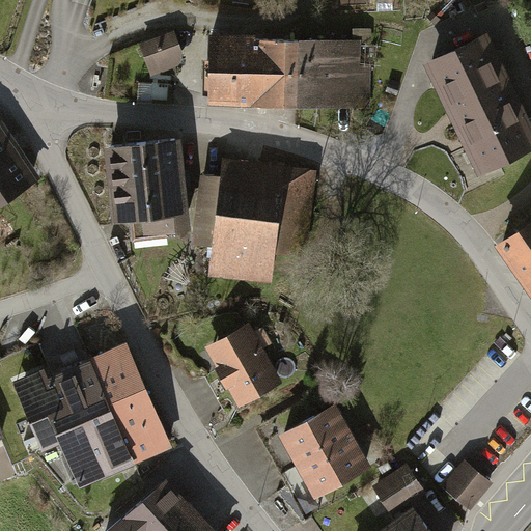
[(174,33),(135,45),(145,80),(185,67),(174,33)]
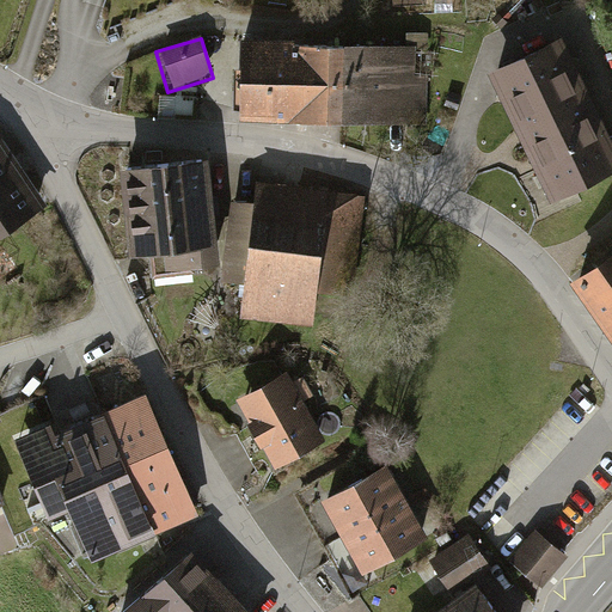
[(611,157),(556,41),(482,75),(544,208),(611,175),(611,157)]
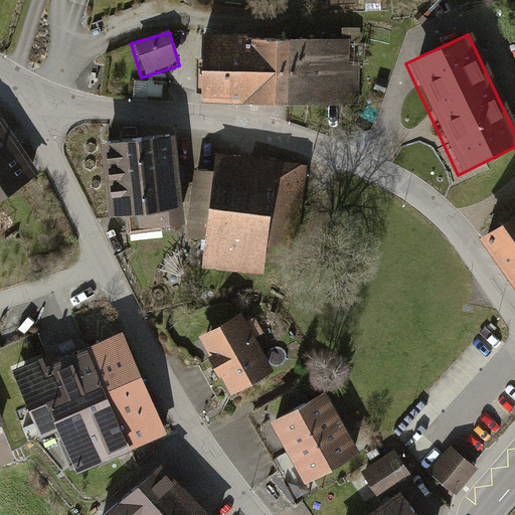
[(351,40),(195,35),(193,100),(361,106),(362,66),(350,66),(351,40)]
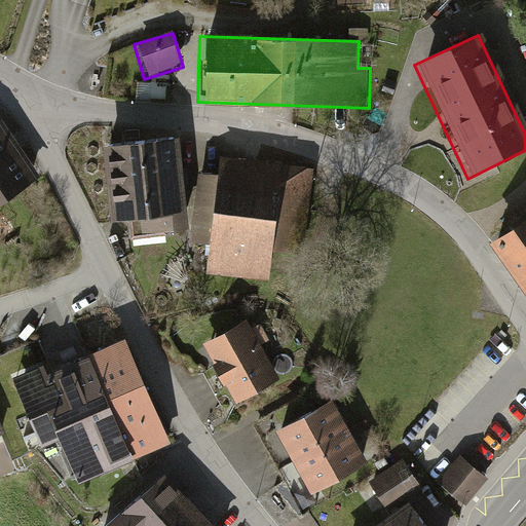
[(0,200),(34,179),(0,124),(0,200)]
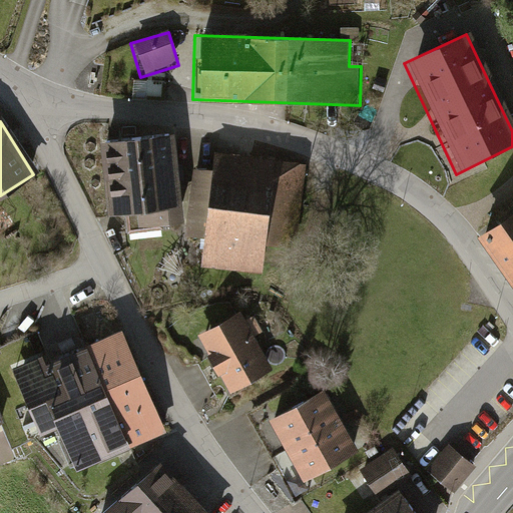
[(172,133),(89,139),(95,217),(121,215),(122,234),(179,229),(172,133)]
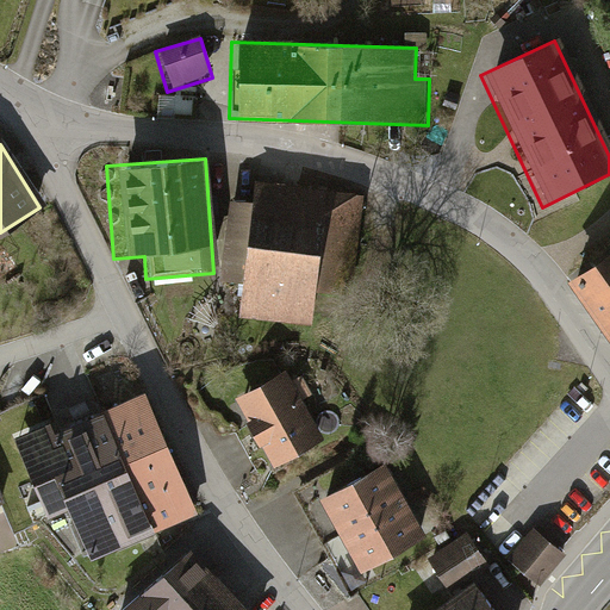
[(374,197),(248,181),(230,317),(356,332),(374,197)]
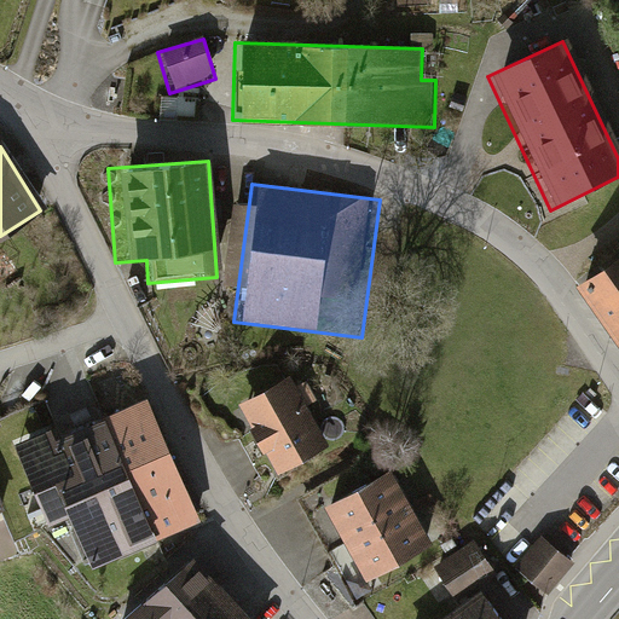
[(618,248),(578,279),(618,334),(618,248)]
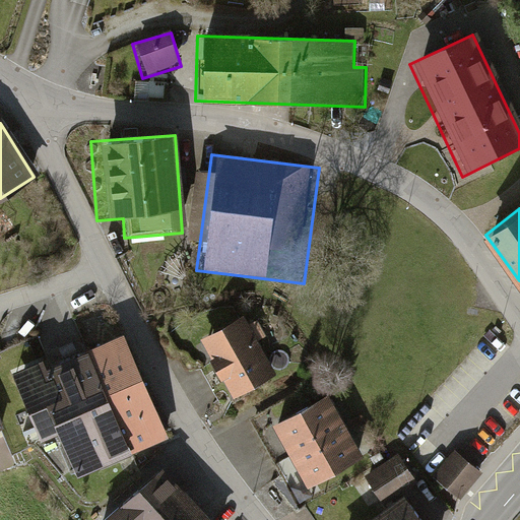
[(269,381),(237,319),(191,343),(223,404),(269,381)]
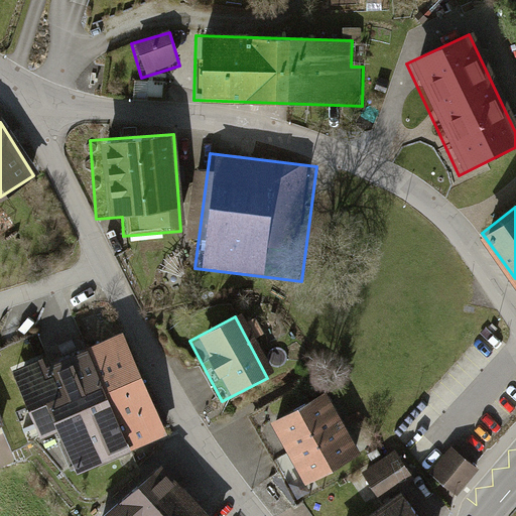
[(122,337),(19,382),(41,432),(57,424),(77,468),(163,430),(122,337)]
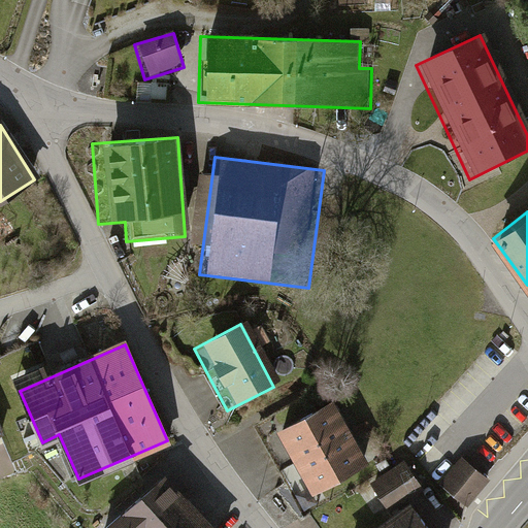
[(329,399),(263,431),(295,494),(360,461),(329,399)]
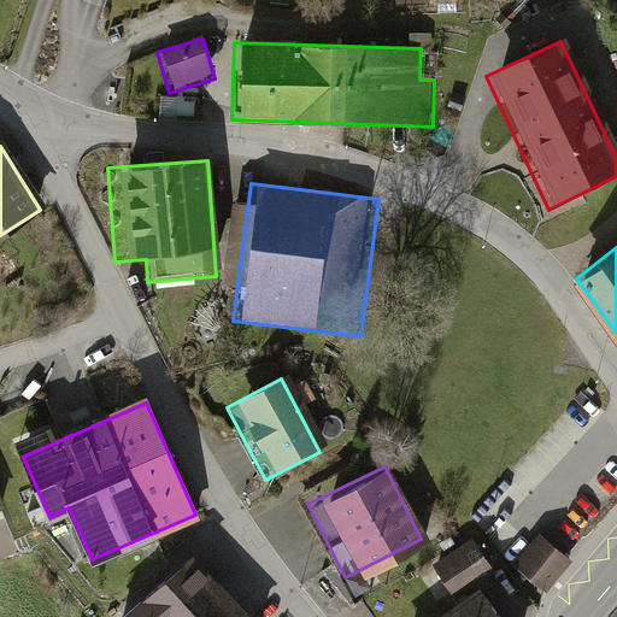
[(541,535),(518,564),(547,588),(570,559),(541,535)]
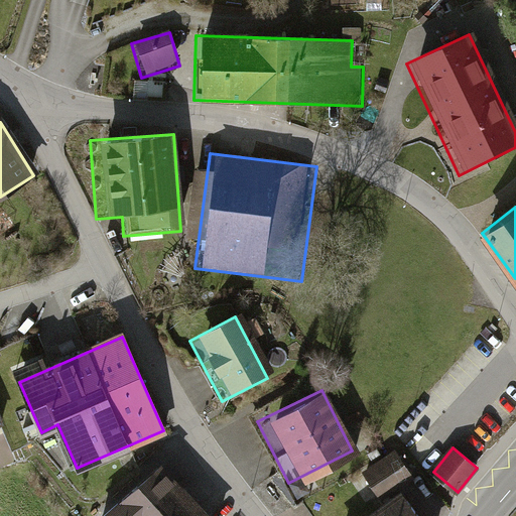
[(372,507),(359,515),(411,515),(392,488),(408,477),(390,450),(352,478),(372,507)]
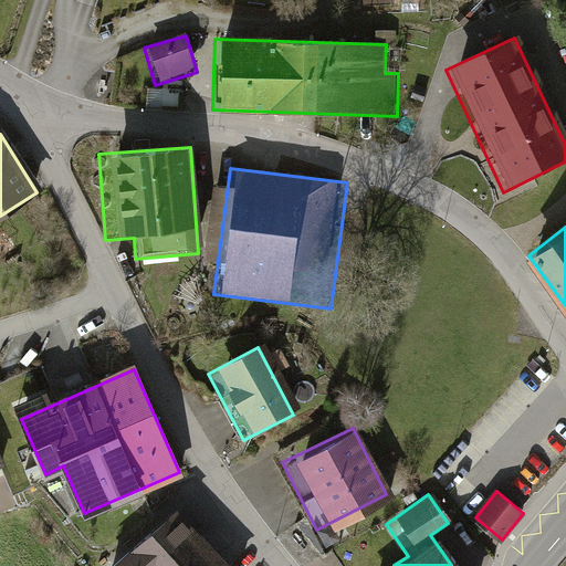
[(220,565),(177,513),(112,565),(220,565)]
